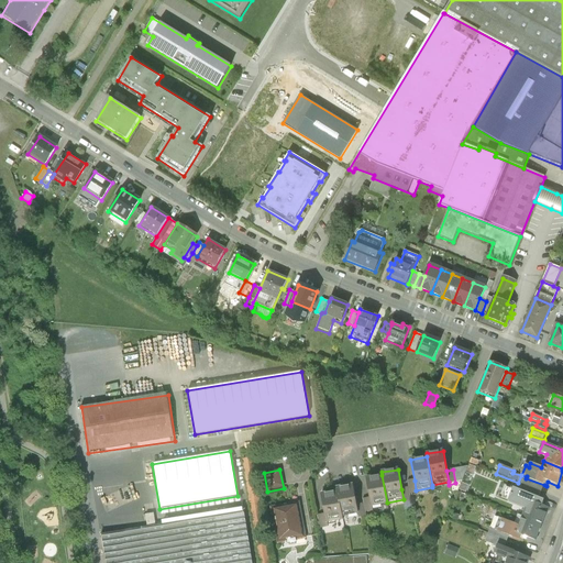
[(382,475),(366,478),(371,498),(372,508),(388,505),(387,503),(382,475)]
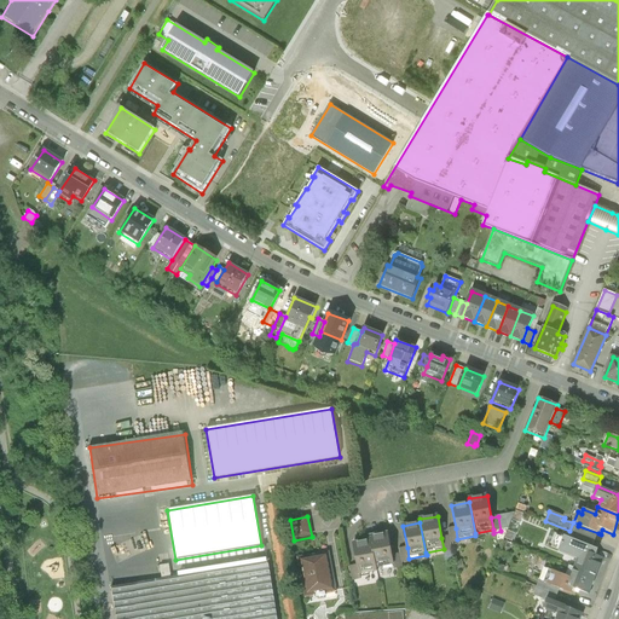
[(595,542),(599,533),(578,526),(579,524),(573,522),(570,531),(573,532),(595,542)]
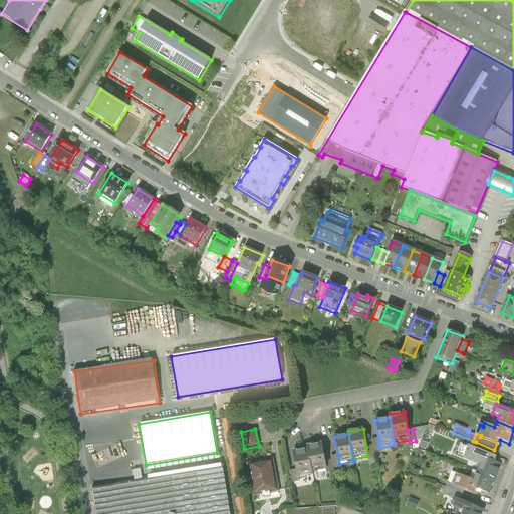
[(371,440),(372,446),(373,452),(380,451),(379,448),(378,439),(371,440)]
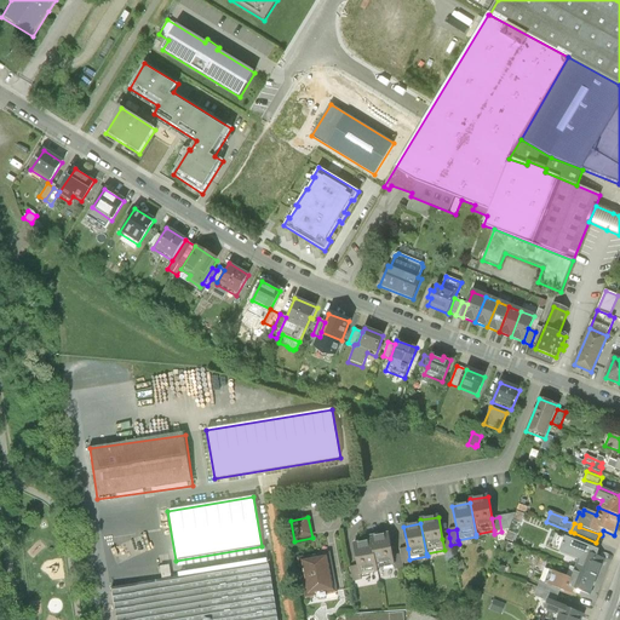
[(562,538),(570,541),(573,535),(564,532),(562,538)]
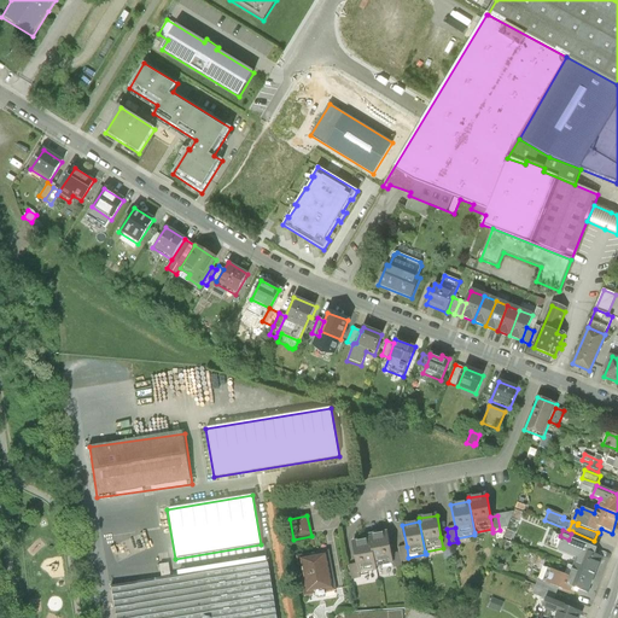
[(594,541),(572,531),(571,534),(569,540),(590,548),(594,541)]
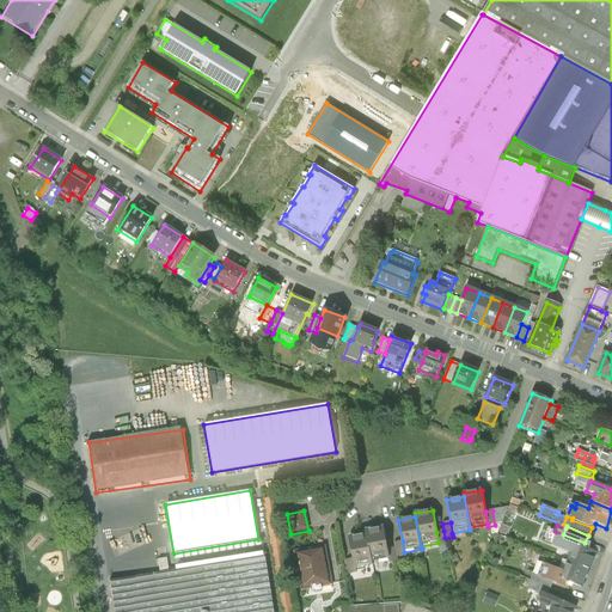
[(383,528),(366,531),(367,534),(372,564),(389,561),(387,550),(383,528)]
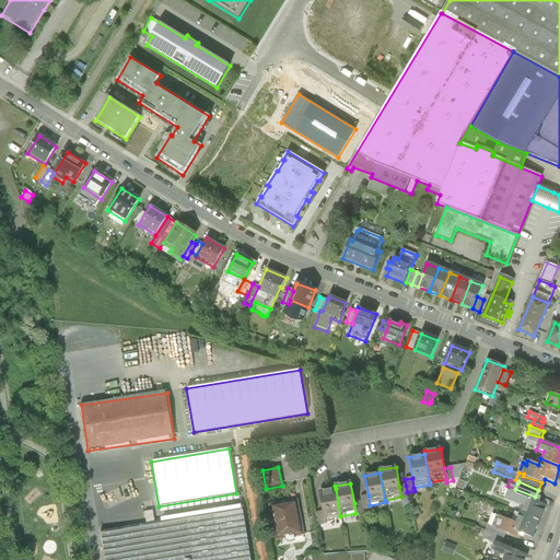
[(406,486),(399,487),(401,497),(401,500),(408,499),(407,492),(406,486)]
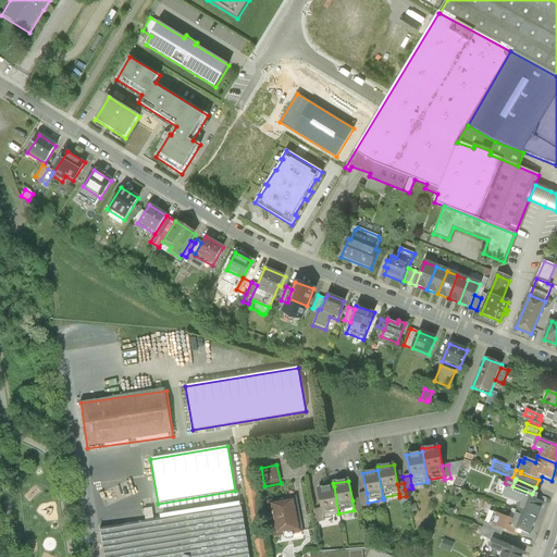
[(338,514),(334,486),(318,489),(321,509),(323,520),(339,517),(338,514)]
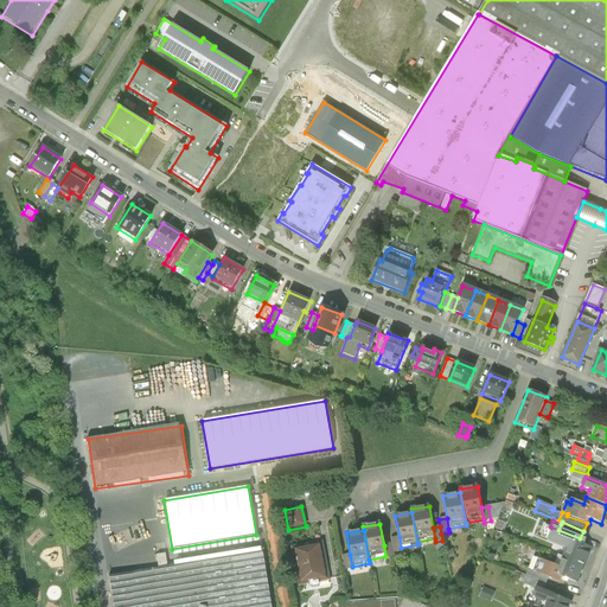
[(401,548),(400,537),(391,538),(393,543),(395,554),(402,551),(401,548)]
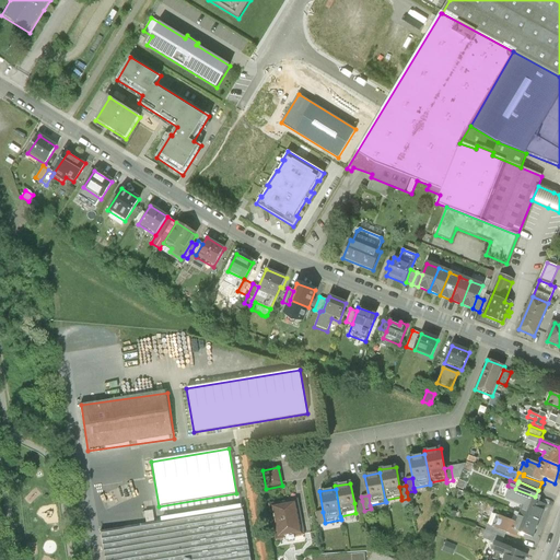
[(539,521),(545,505),(526,498),(525,501),(520,514),(539,521)]
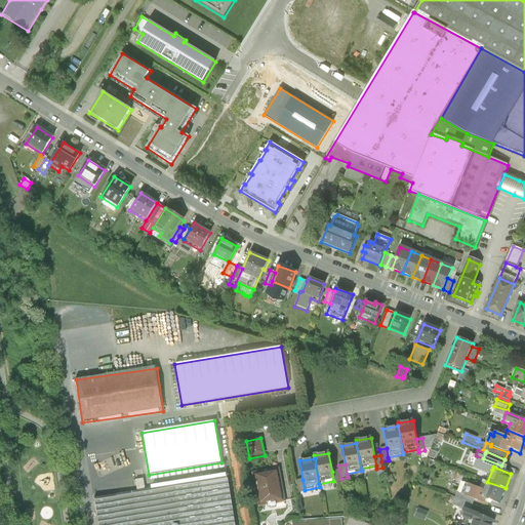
[(487,482),(492,470),(489,468),(488,471),(485,470),(481,479),(487,482)]
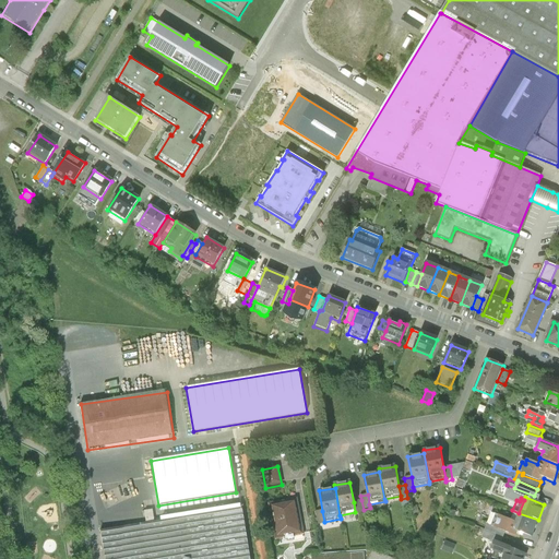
[(297,499),(268,504),(275,540),(284,538),(287,543),(292,542),(295,537),(304,535),(297,499)]
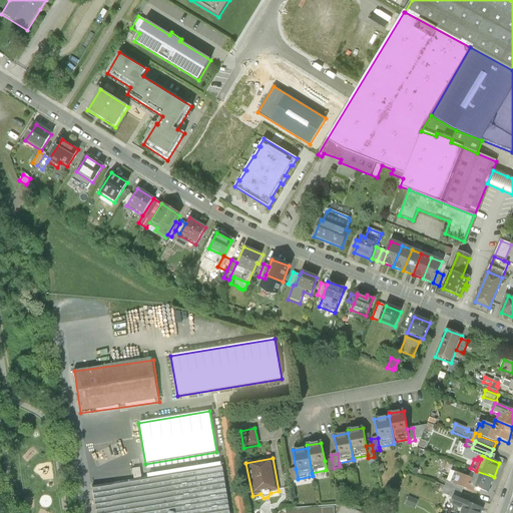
[(332,459),(325,461),(326,470),(327,473),(334,472),(334,468),(332,459)]
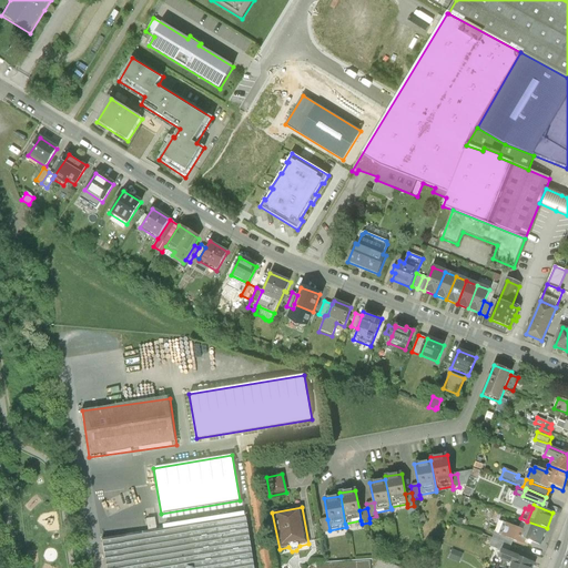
[(149,528),(99,535),(102,567),(253,567),(244,511),(158,525),(156,518),(148,520),(149,528)]
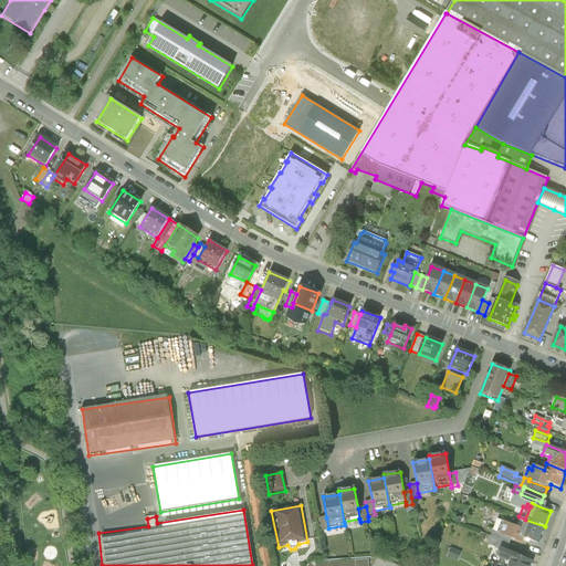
[(42,511),(43,523),(56,522),(56,511),(42,511)]
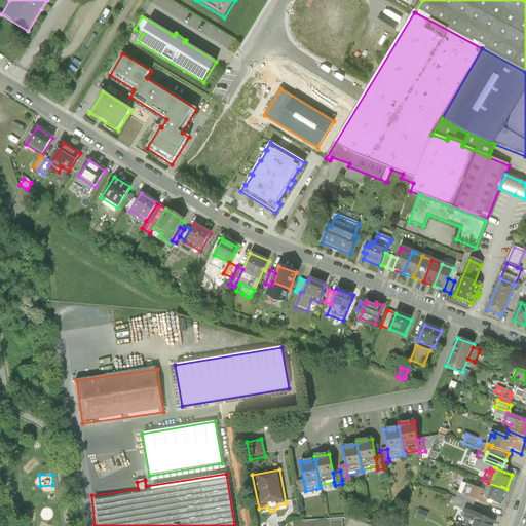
[(305,491),(303,481),(296,482),(299,494),(306,493),(305,491)]
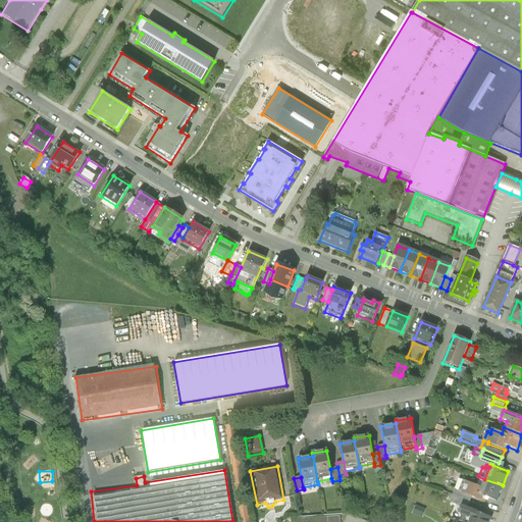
[(503,485),(484,479),(481,486),(459,478),(454,489),(472,497),(483,502),(484,497),(496,502),(503,485)]
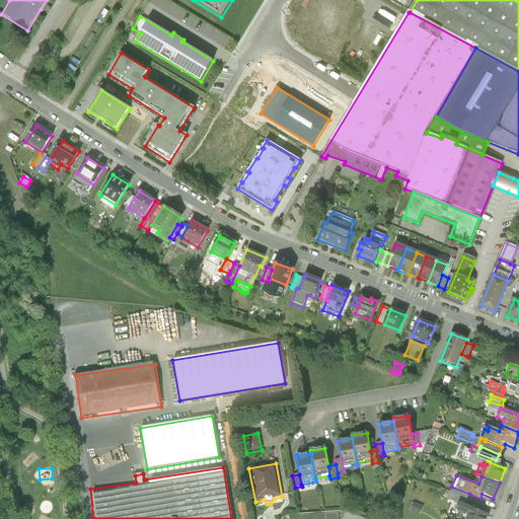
[(469,494),(451,487),(449,493),(467,500),(469,494)]
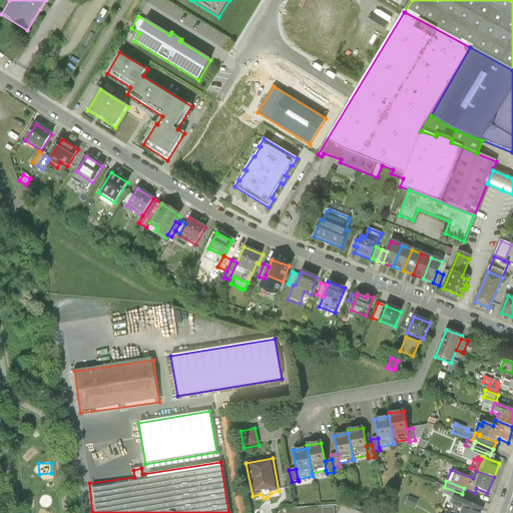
[(462,494),(444,487),(442,494),(453,498),(459,500),(462,494)]
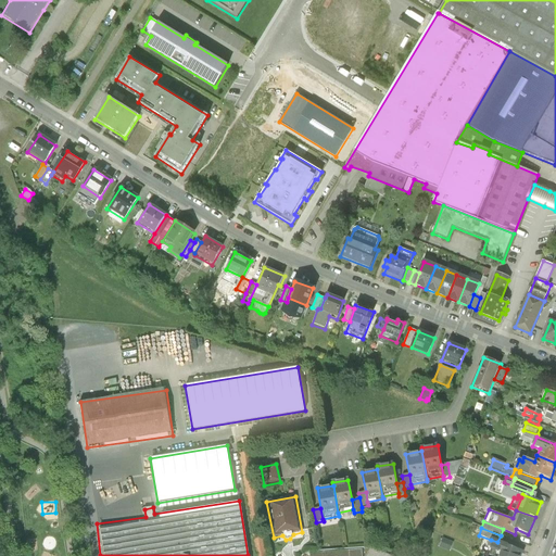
[(454,543),(442,539),(439,548),(450,553),(454,543)]
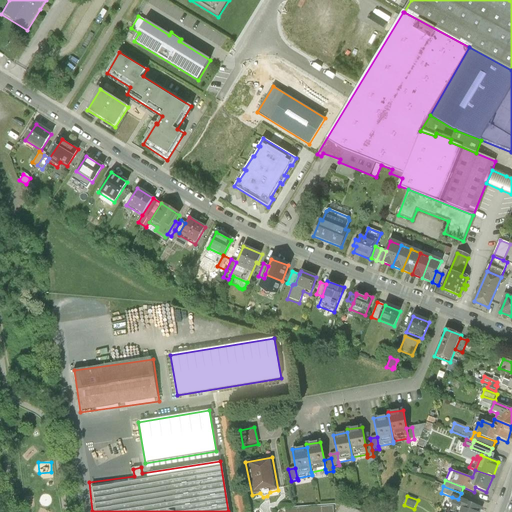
[(458,499),(452,497),(449,505),(461,510),(460,511),(479,511),(481,508),(458,499)]
